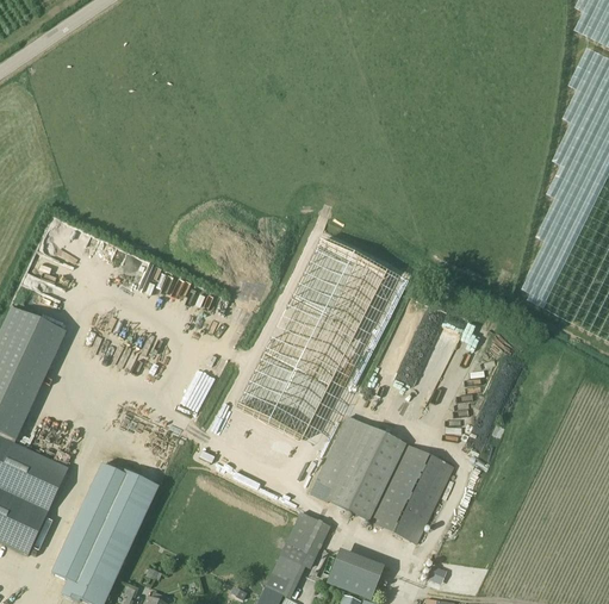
[(389,274),(321,242),(237,408),(304,441),(389,274)]
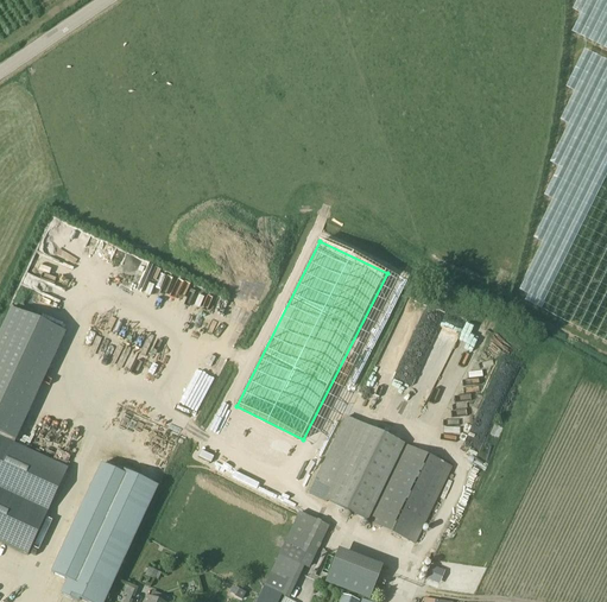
[(12,303),(0,328),(0,537),(29,550),(69,463),(14,438),(67,328),(12,303)]
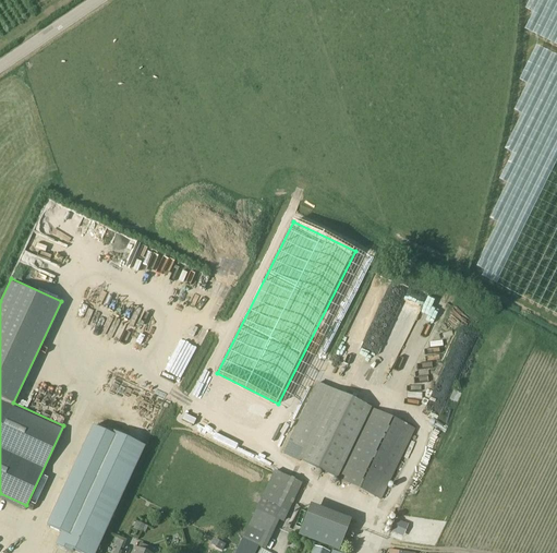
[(430,307),(442,311),(448,297),(431,289),(426,299),(432,302),(430,307)]
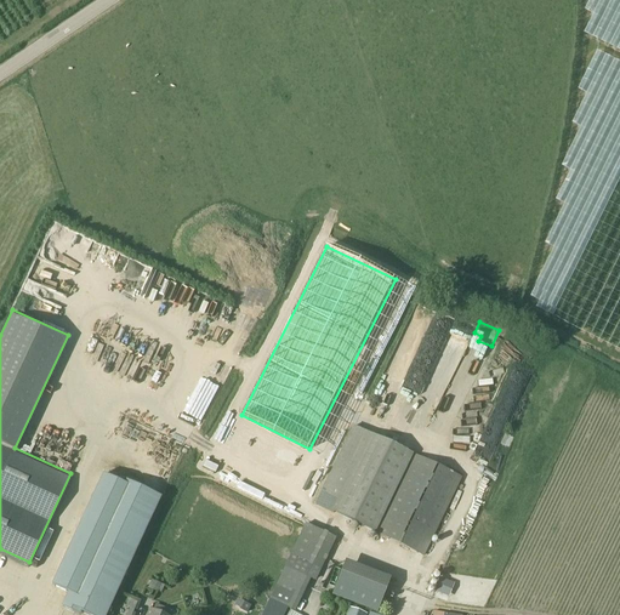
[(390,371),(409,373),(409,345),(390,345),(390,371)]
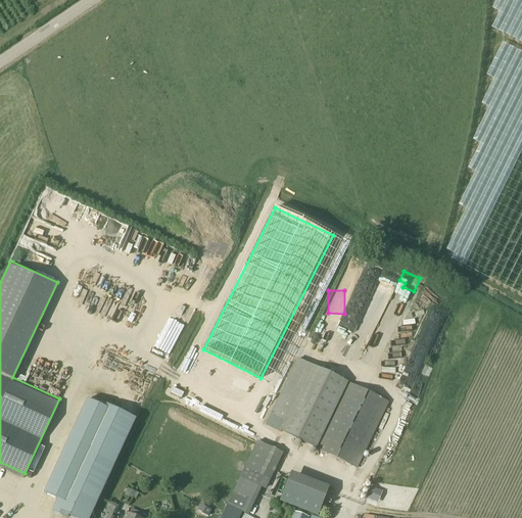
[(461,313),(472,314),(473,300),(462,299),(461,313)]
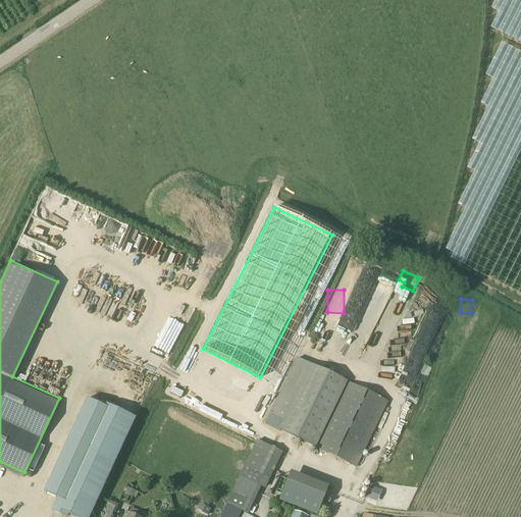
[(395,372),(403,349),(388,345),(380,368),(395,372)]
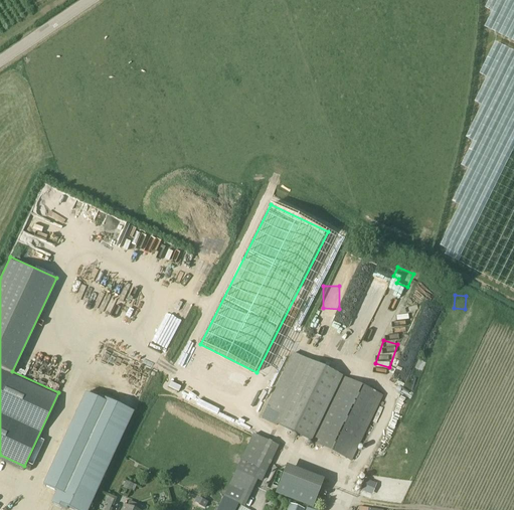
[(263,412),(263,413),(263,414),(311,438),(311,439),(352,458),(383,392),(343,373),(307,356),(293,349),(284,368),(270,398),(269,398),(263,412)]
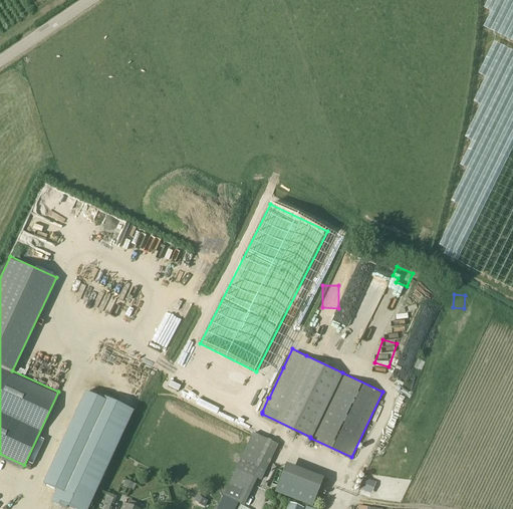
[(85,389),(72,418),(43,480),(57,487),(52,499),(67,505),(68,503),(81,508),(87,508),(135,408),(105,395),(103,397),(85,389)]
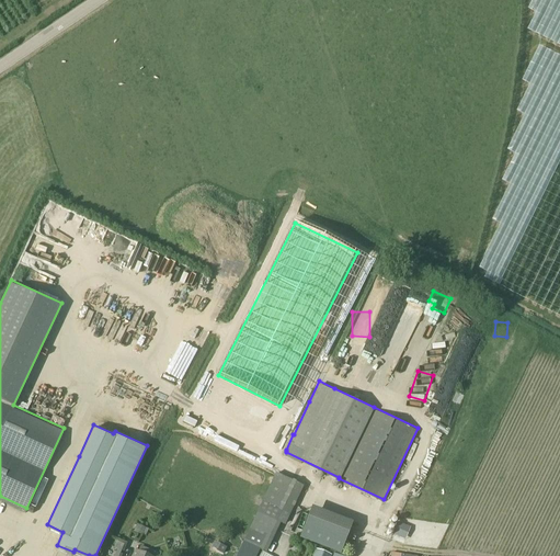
[(286,521),(305,481),(278,468),(244,540),(242,539),(239,546),(233,555),(256,555),(261,546),(267,549),(281,519),(286,521)]
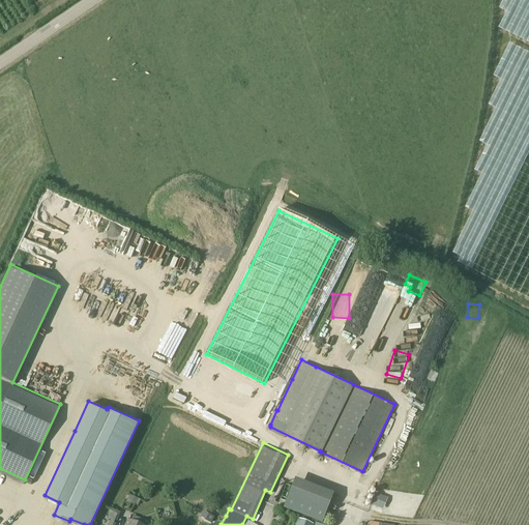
[(310,515),(310,517),(315,518),(323,497),(291,485),(284,504),(310,515)]
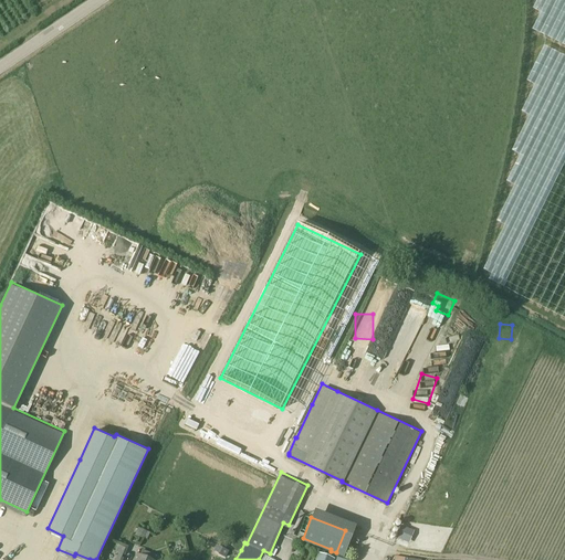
[(411,538),(416,526),(404,520),(398,532),(411,538)]
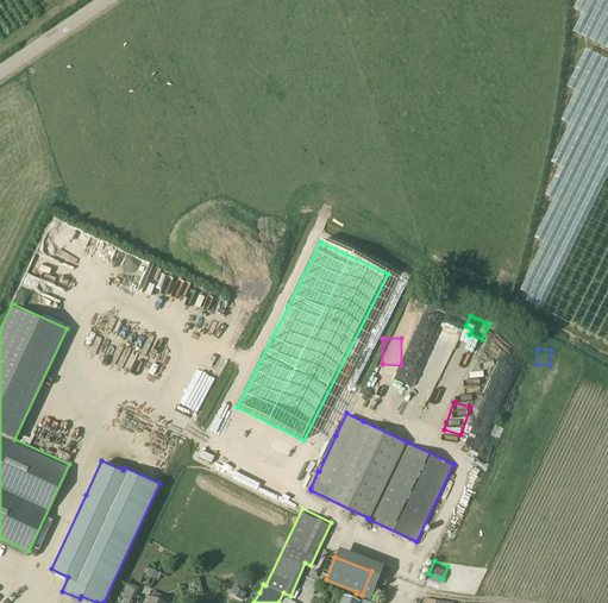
[(343,591),(338,602),(358,602),(362,598),(343,591)]
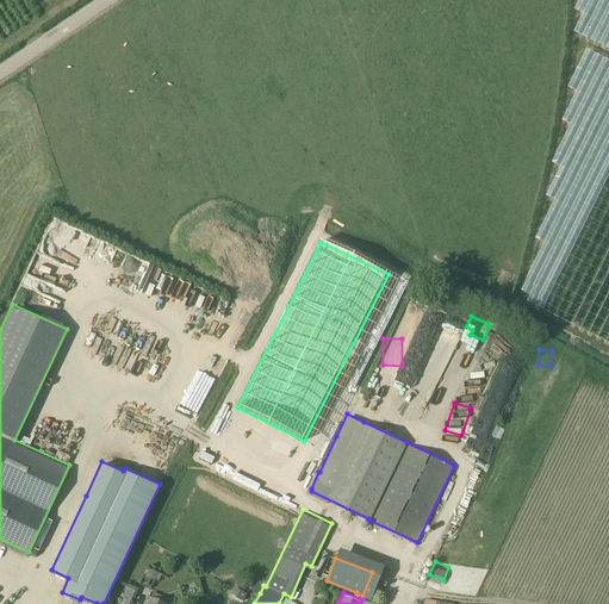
[(167,603),(168,602),(148,593),(143,603),(167,603)]
